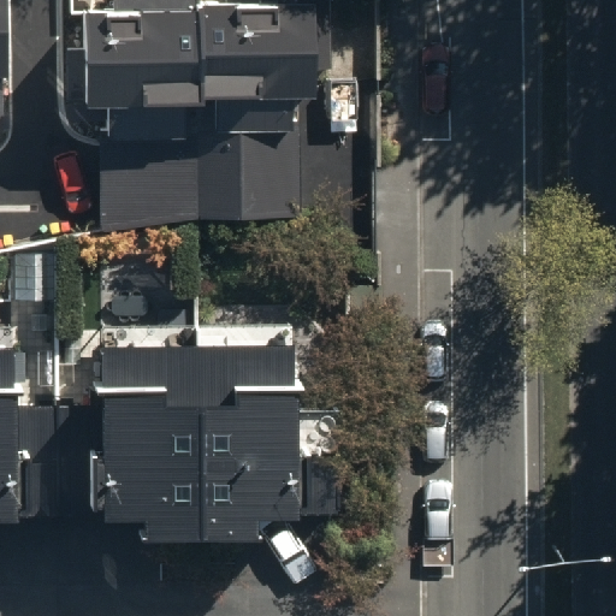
[(200,101),(200,95),(199,4),(197,0),(114,0),(116,11),(87,11),(89,104),(110,102),(111,136),(183,135),(183,101),(200,101)]
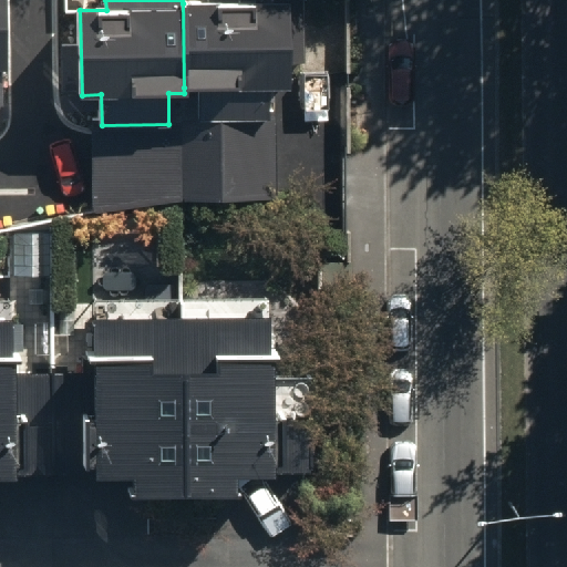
[(303,63),(302,0),(240,0),(241,2),(183,3),(184,88),(199,88),(200,117),(268,116),(268,86),(287,85),(287,63),(303,63)]
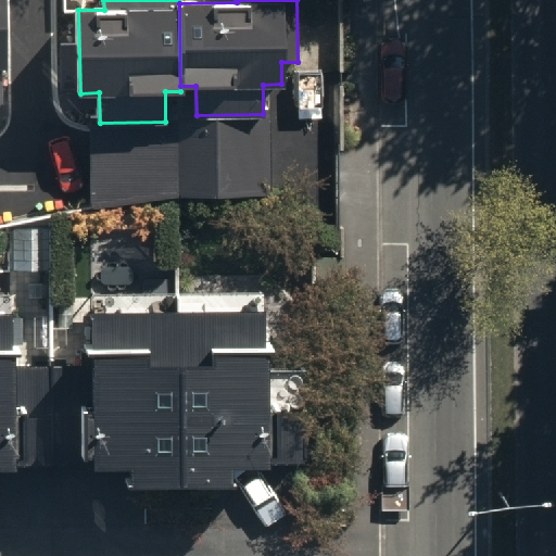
[(269,193),(268,114),(263,114),(197,115),(178,115),(178,122),(180,194),(269,193)]
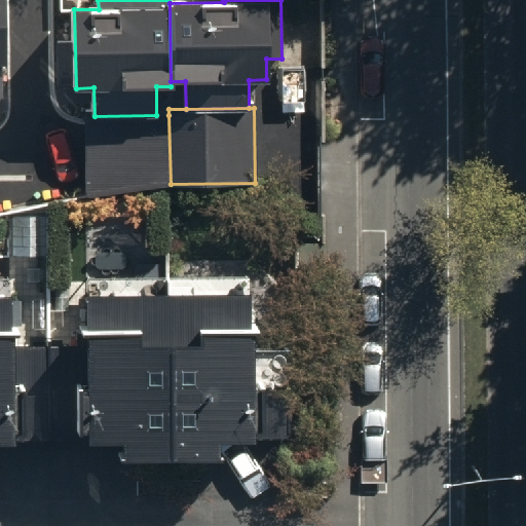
[(171,184),(168,115),(87,116),(88,195),(166,185),(171,184)]
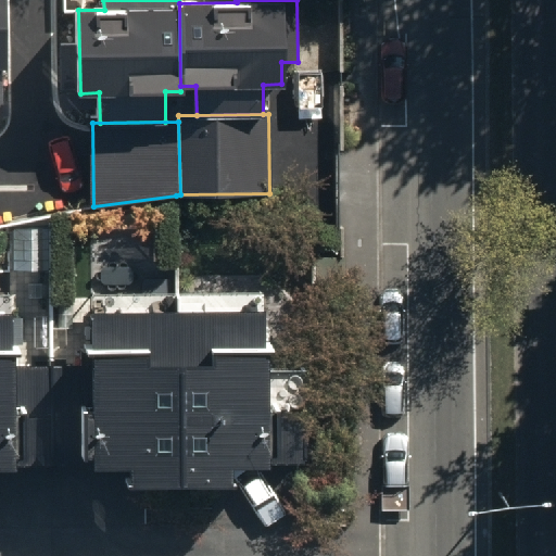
[(265,310),(177,311),(179,483),(230,482),(230,465),(267,465),(265,310)]
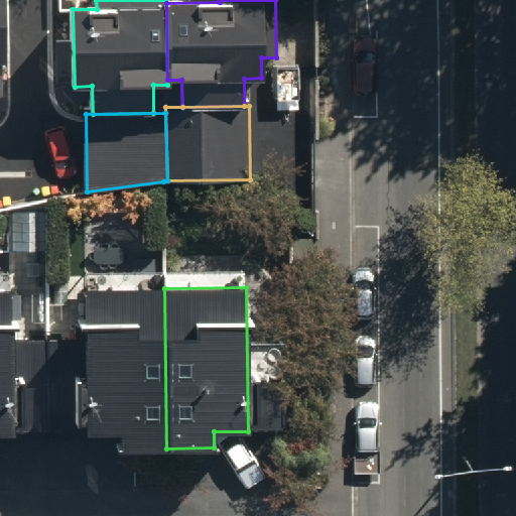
[(122,448),(166,448),(164,288),(86,288),(87,433),(122,432),(122,448)]
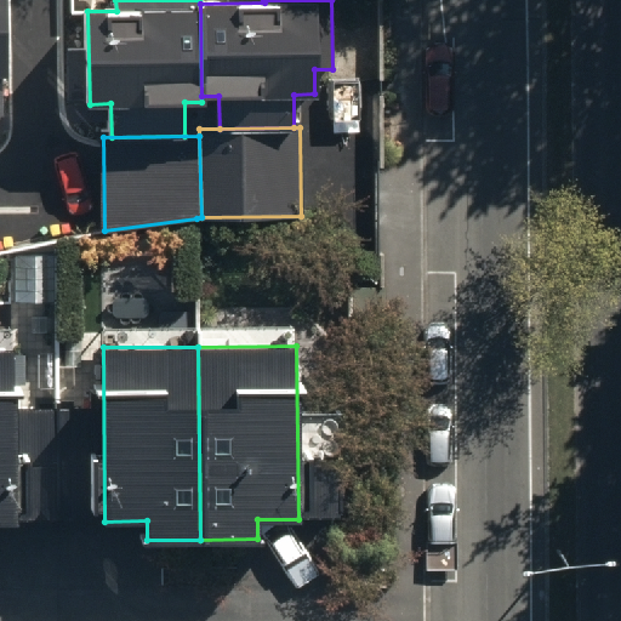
[(15,348),(0,348),(0,522),(17,522),(15,348)]
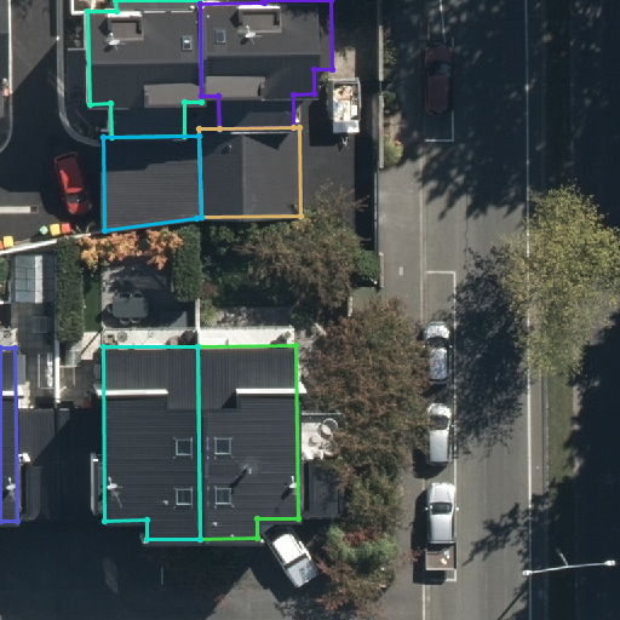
All buildings are outlined.
